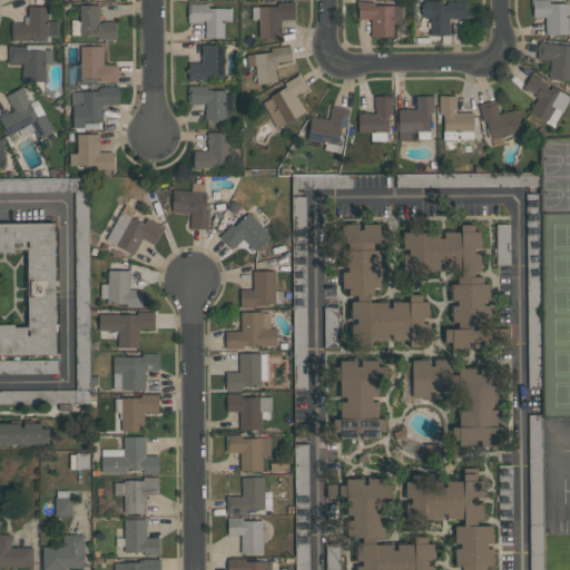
[(465,0),(421,1),(422,18),(430,18),(430,36),(450,36),(449,19),(467,19),(465,0)]
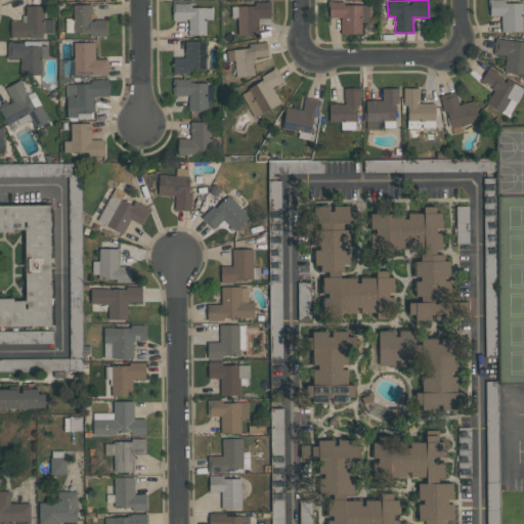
[(369,5),(343,5),(343,1),(329,2),(329,18),(340,17),(341,35),(361,34),(361,23),(370,22),(369,5)]
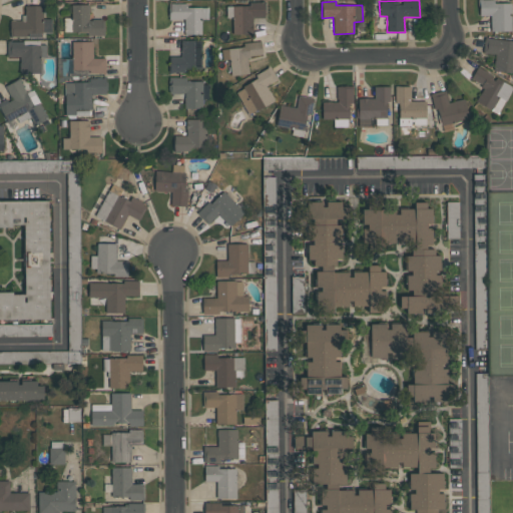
[(511,31),(511,1),(479,1),(479,16),(491,16),(491,31),(511,31)]
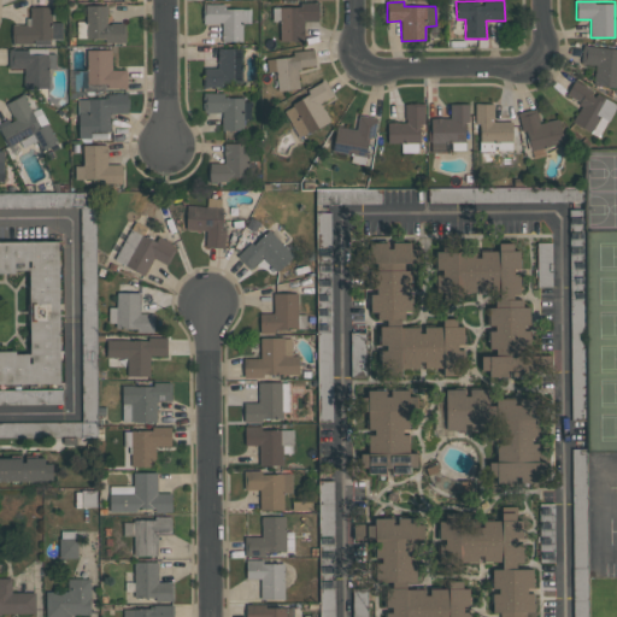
[(222,41),(242,42),(242,23),(251,24),(251,10),(227,9),(227,5),(204,4),(204,24),(222,24),(222,41)]
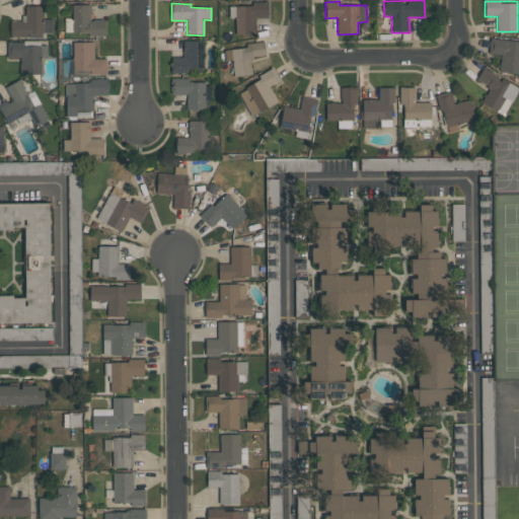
[(73,18),(65,18),(65,34),(105,34),(105,19),(90,19),(90,4),(72,5),(73,18)]
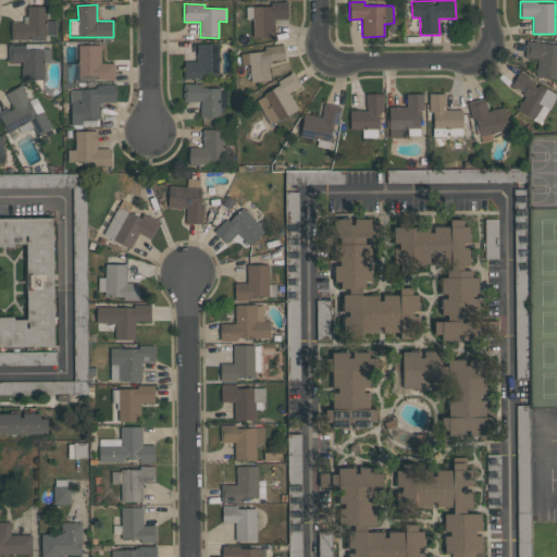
[(246,5),(246,20),(252,20),(252,38),(272,37),(272,20),(288,19),(288,4),(246,5)]
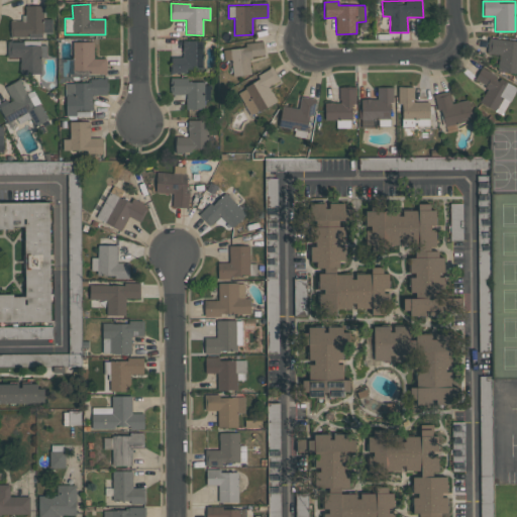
[(11,20),(10,37),(42,37),(42,32),(52,33),(53,18),(43,18),(43,6),(26,6),(25,21),(11,20)]
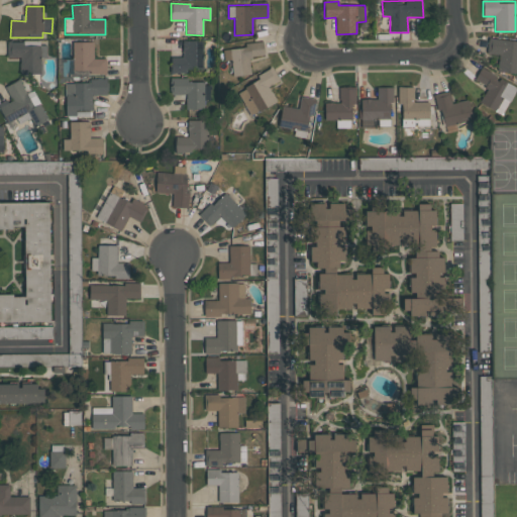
[(516,74),(516,41),(489,38),(487,54),(499,55),(497,72),(516,74)]
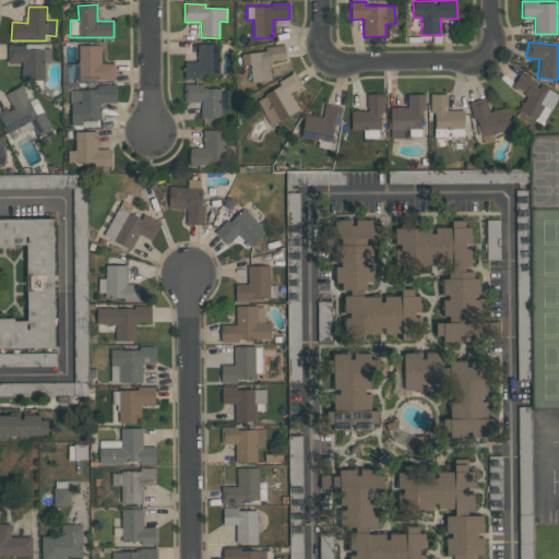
[(185,78),(221,78),(219,44),(198,44),(198,61),(185,62),(185,78)]
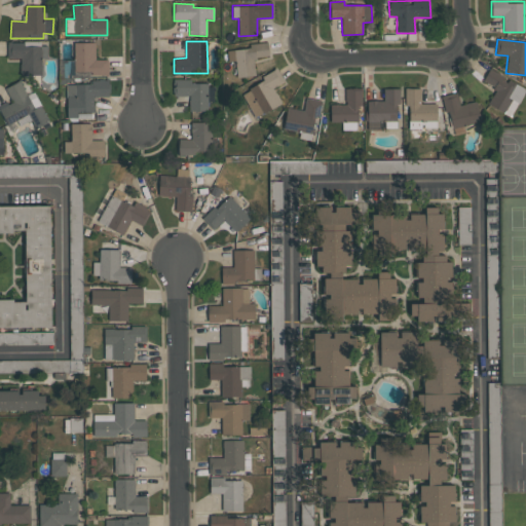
[(21,76),(42,75),(41,59),(48,59),(48,42),(7,43),(8,59),(20,59),(21,76)]
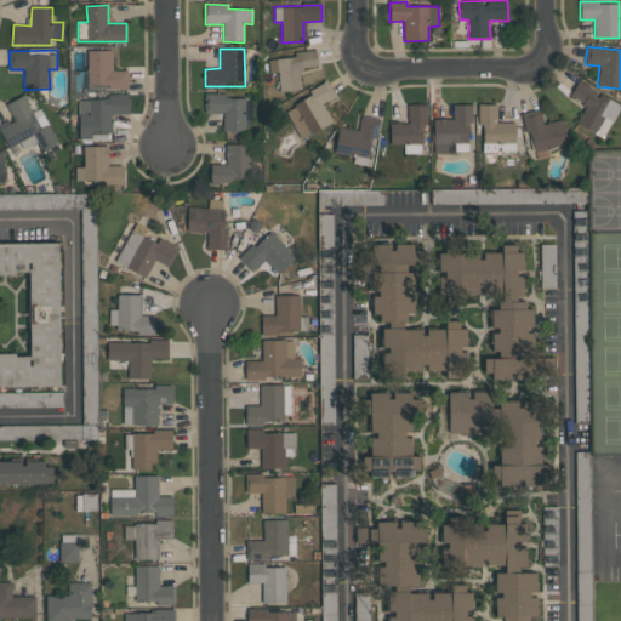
[(278,73),(280,92),(302,89),(300,69),(319,67),(317,52),(268,58),(271,74),(278,73)]
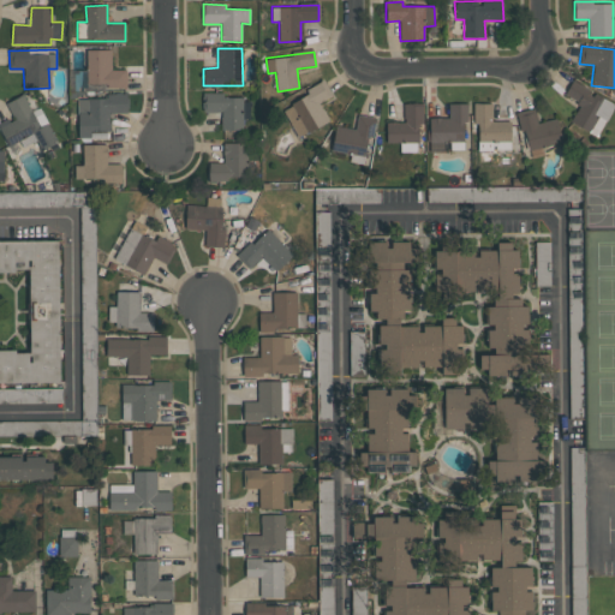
[(571,121),(597,137),(614,105),(573,81),(565,96),(580,105),(571,121)]
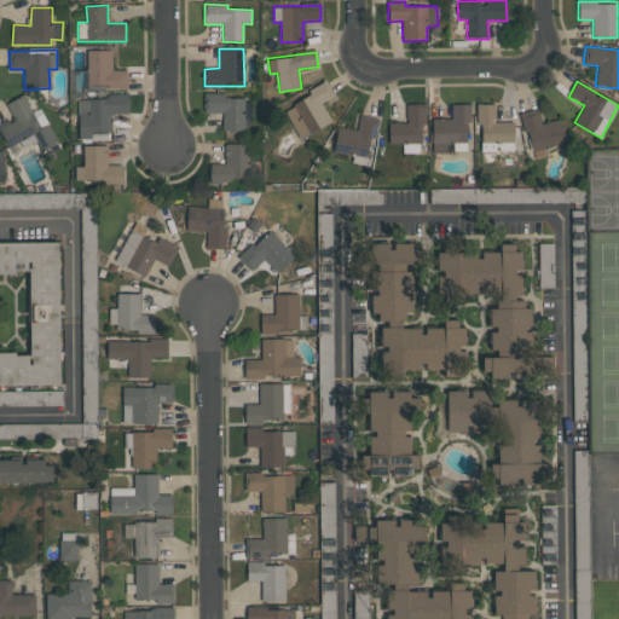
[(322,103),(335,97),(328,84),(283,108),(300,139),(331,122),(322,103)]
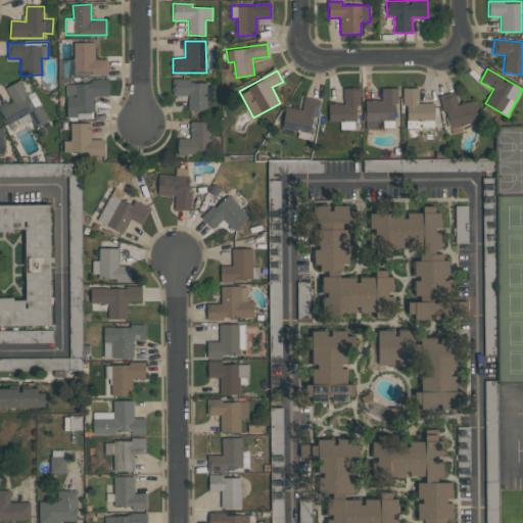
[(191,79),(173,79),(173,95),(188,96),(188,111),(205,111),(206,83),(191,83),(191,79)]
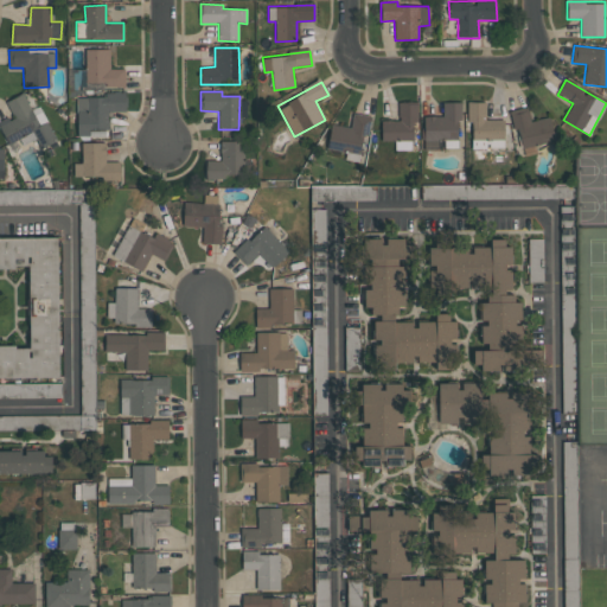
[(126,93),(107,93),(107,97),(77,97),(77,138),(108,136),(108,112),(126,112),(126,93)]
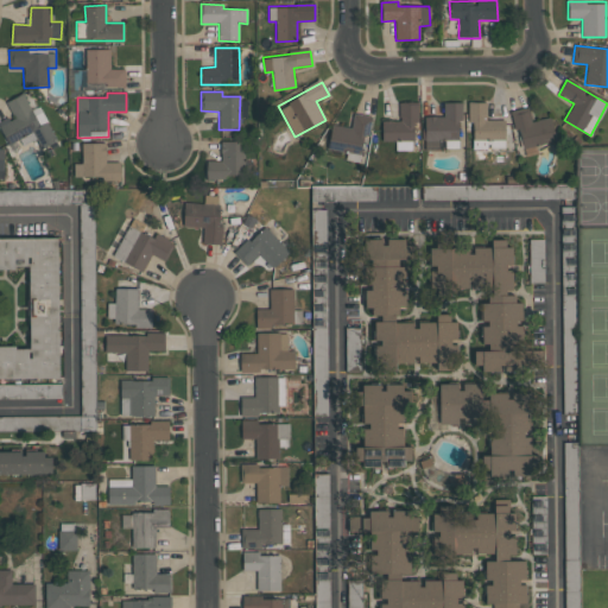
[(42,107),(31,111),(24,94),(6,101),(12,116),(0,121),(0,125),(8,145),(20,140),(21,145),(37,139),(42,152),(57,146),(42,107)]
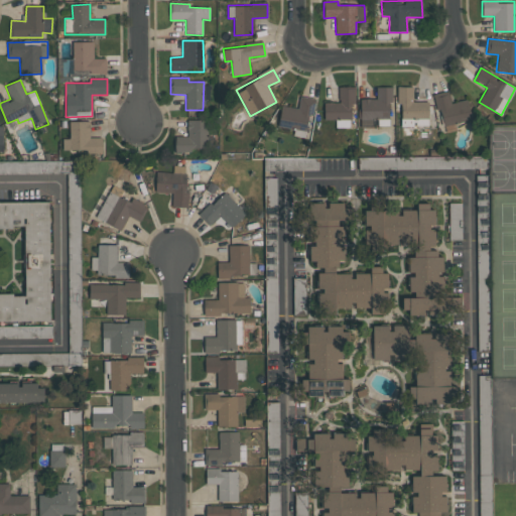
[(325,120),(336,120),(336,128),(353,128),(353,87),(339,87),(339,102),(324,103),(325,120)]
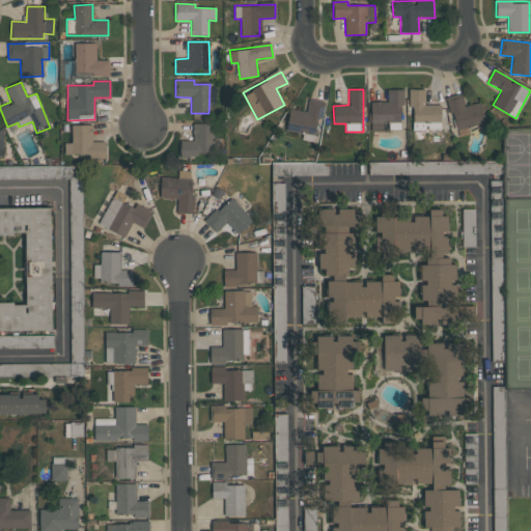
[(371,132),(384,131),(384,129),(401,129),(401,89),(387,90),(388,102),(370,102),(371,132)]
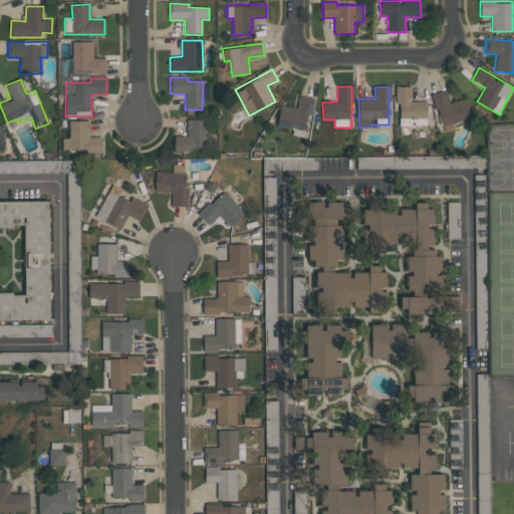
[(427,101),(413,101),(412,86),(398,86),(399,125),(427,125),(427,101)]
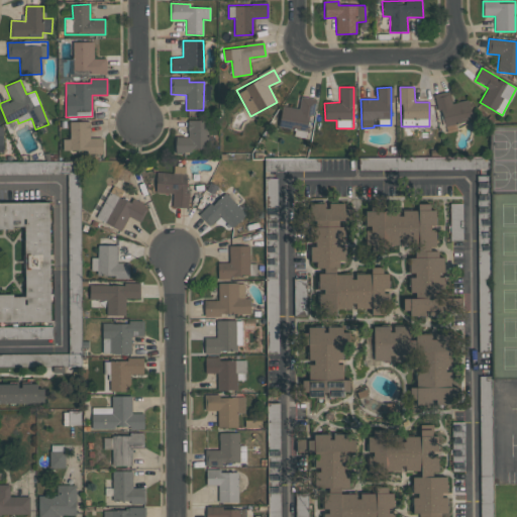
[(443,127),(473,121),(468,100),(451,103),(449,91),(436,94),(443,127)]
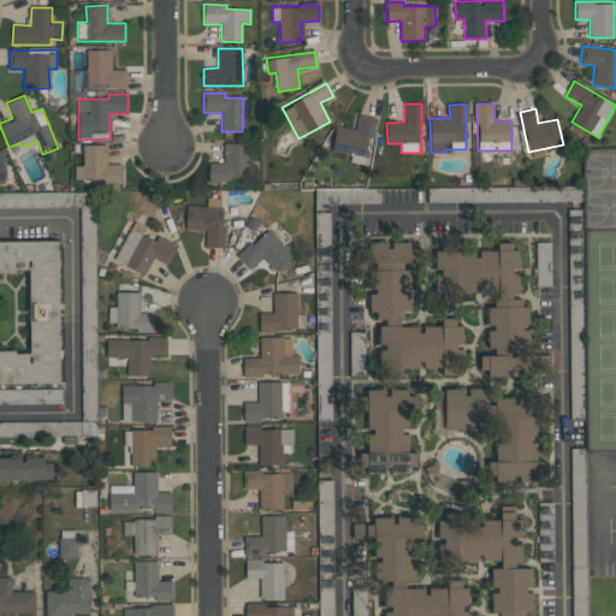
[(336,126),(332,155),(366,159),(368,135),(374,136),(377,117),(357,114),(356,129),(336,126)]
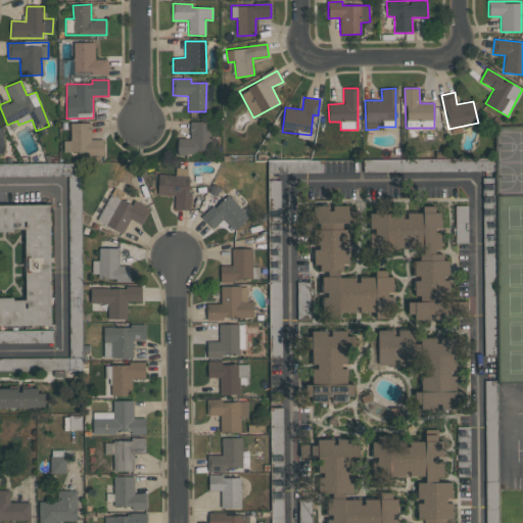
[(209,122),(189,122),(190,138),(177,139),(178,153),(210,152),(209,122)]
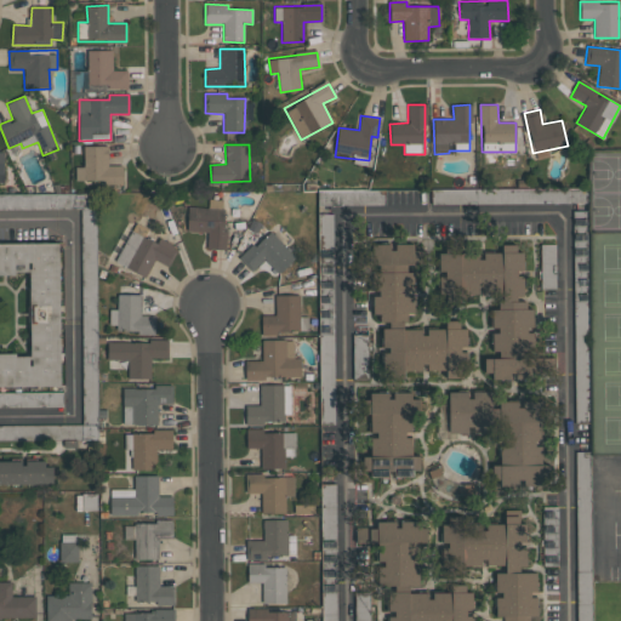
[(124,184),(124,166),(108,165),(108,147),(84,147),(84,167),(75,167),(75,184),(124,184)]
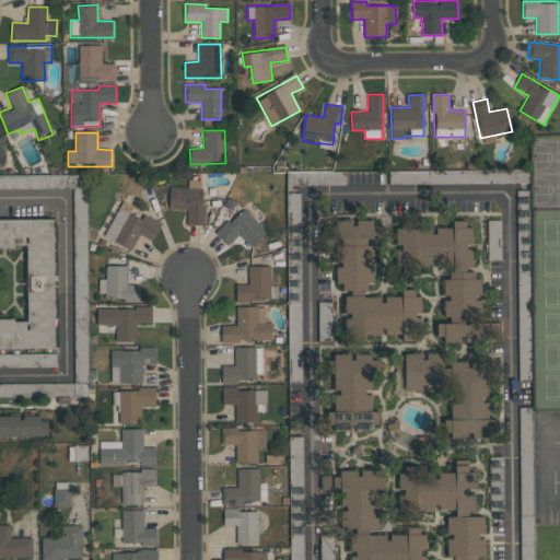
[(478,184),(478,170),(389,171),(389,185),(478,184)]
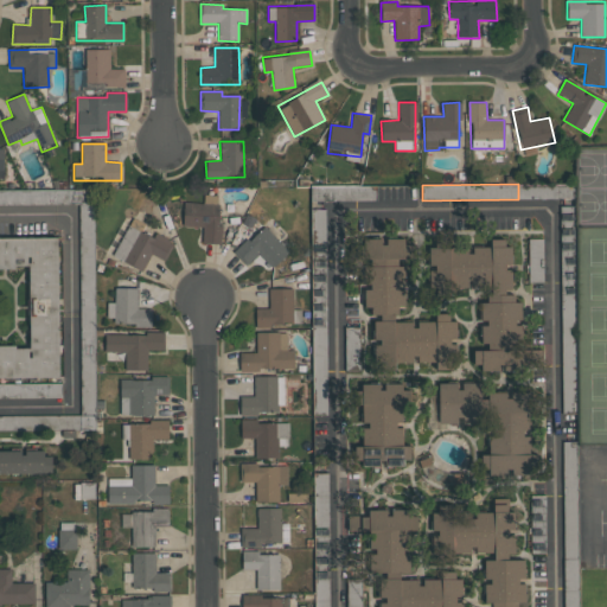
[(311,202),(376,200),(376,185),(311,186),(311,202)]
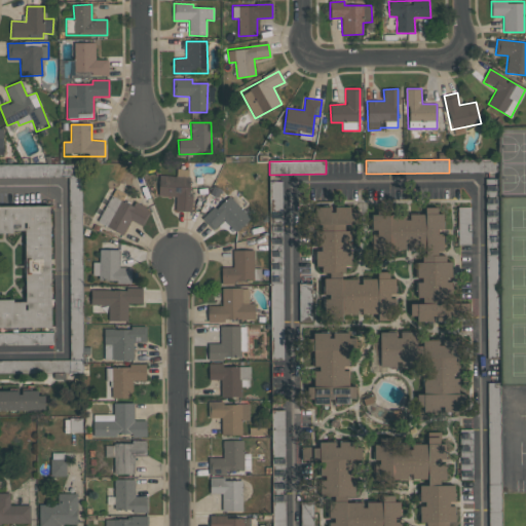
[(70,360),(0,360),(0,372),(83,372),(81,164),(0,164),(0,178),(69,178),(70,360)]
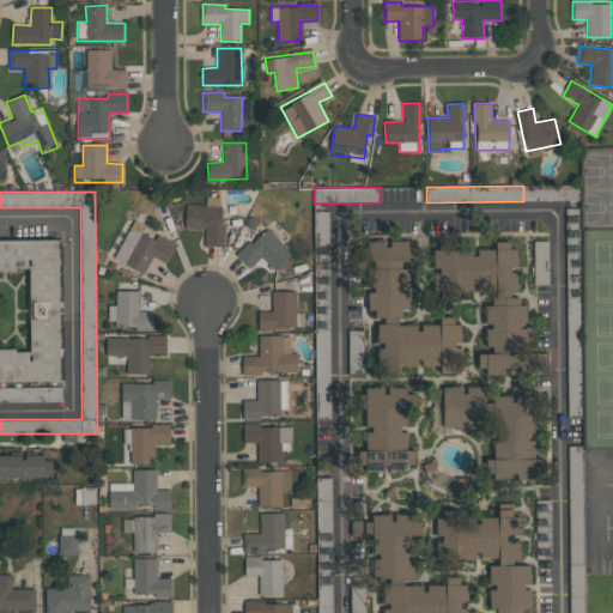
[(186,205),(186,230),(204,230),(204,246),(222,246),(223,198),(206,196),(206,206),(186,205)]
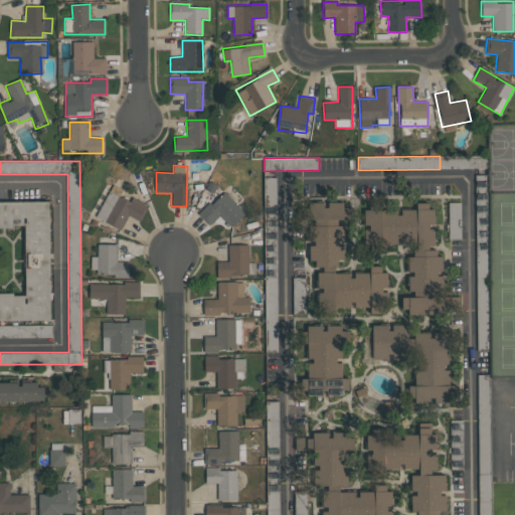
[(276,177),(264,178),(265,203),(277,203),(276,177)]
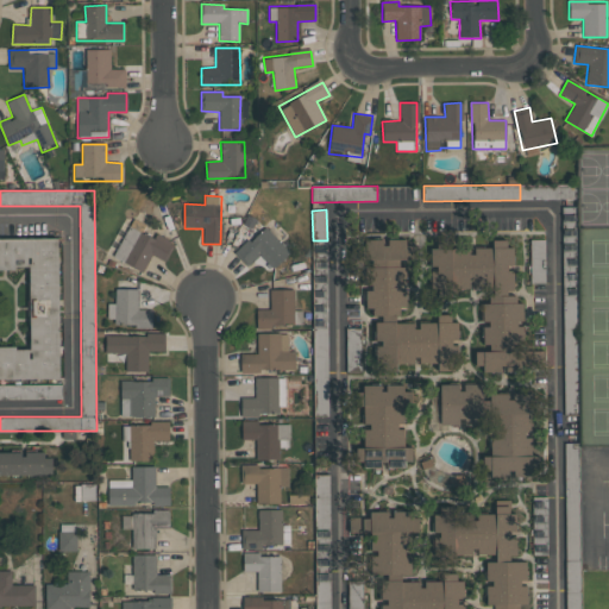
[(165,262),(174,243),(156,234),(155,238),(143,233),(146,225),(132,219),(121,243),(114,239),(107,255),(143,272),(151,255),(165,262)]
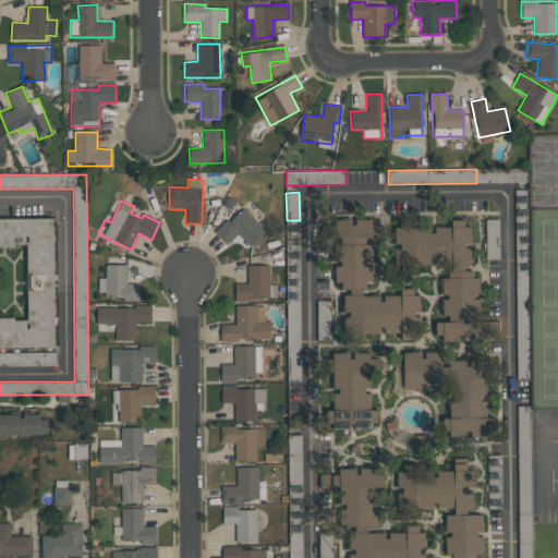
[(227,244),(238,233),(250,246),(265,232),(242,207),(215,232),(227,244)]
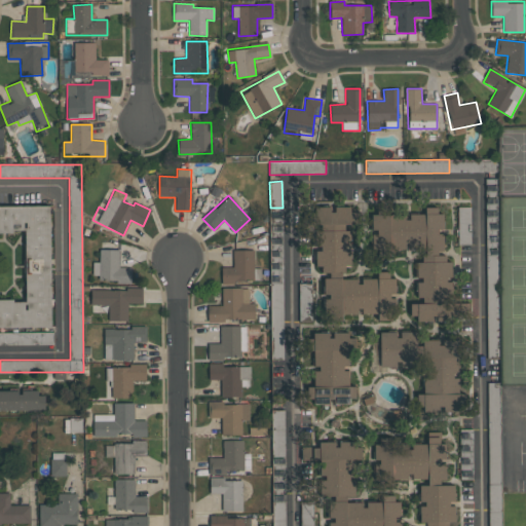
[(0,328),(51,327),(50,205),(0,205),(0,328)]
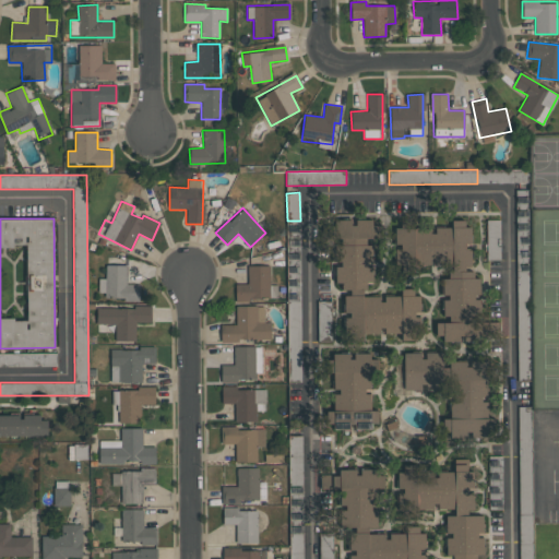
[(395,227),(395,268),(419,268),(430,263),(449,263),(449,276),(442,278),(442,295),(443,300),(443,322),(437,322),(437,324),(443,343),(447,343),(454,340),(472,341),(472,320),(480,317),(480,288),(474,271),(472,265),(472,239),(464,219),(452,218),(452,228),(436,228),(429,227),(395,227)]
